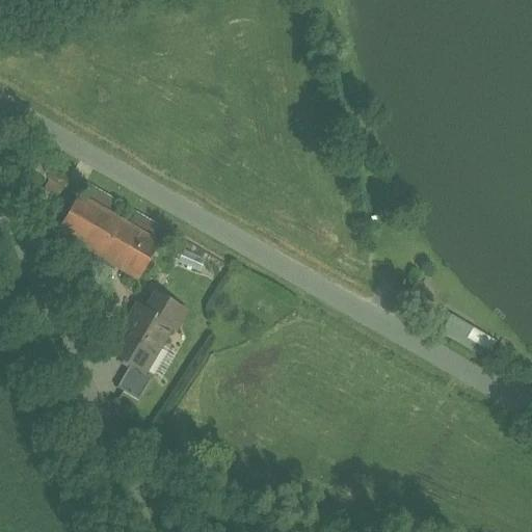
[(70,178),(52,167),(46,177),(63,187),(70,178)]
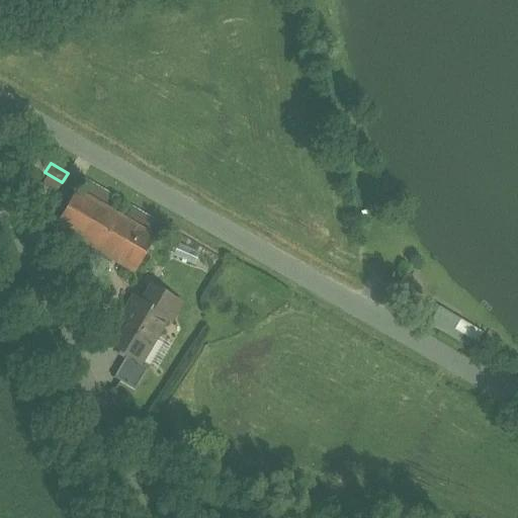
[(44,208),(34,188),(24,193),(33,213),(44,208)]
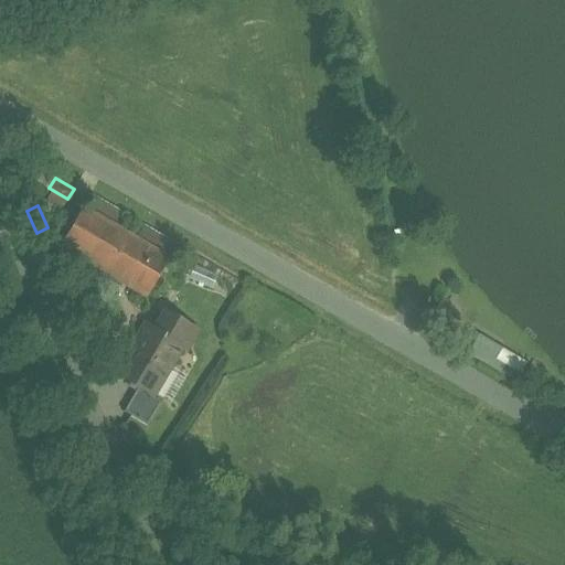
[(169,259),(83,208),(61,245),(147,296),(169,259)]
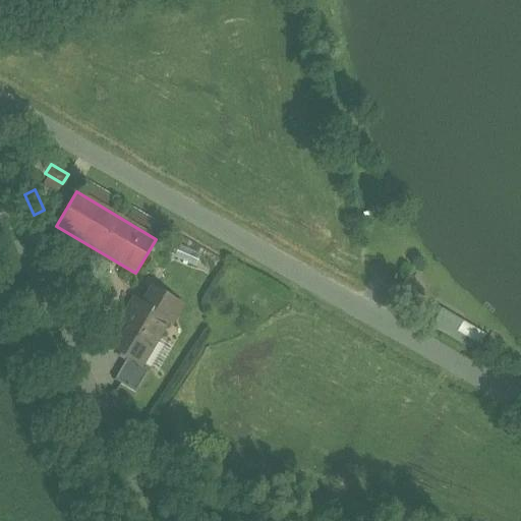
[(154,288),(145,304),(134,299),(108,345),(128,357),(140,364),(141,363),(167,321),(171,323),(181,304),(154,288)]
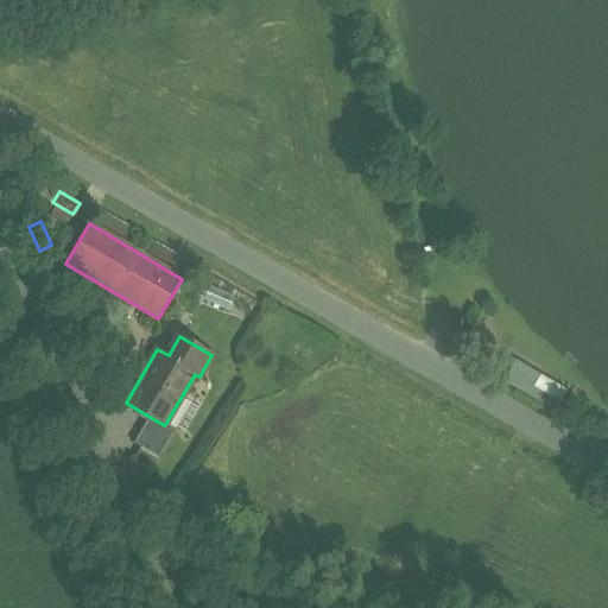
[(567,391),(515,360),(502,382),(553,412),(567,391)]
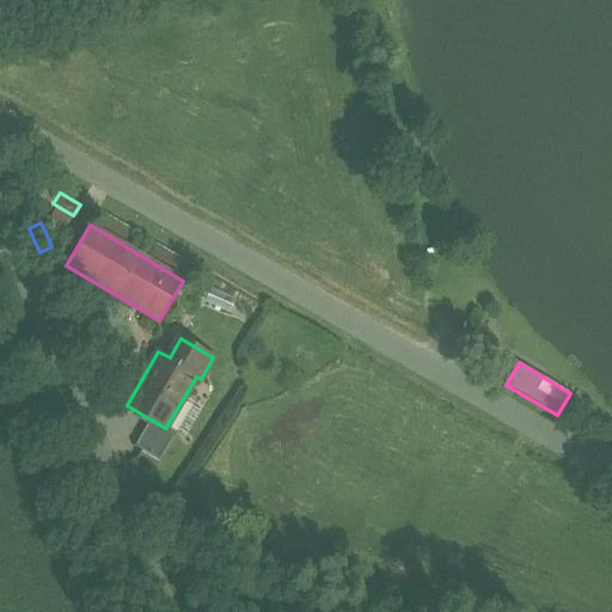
[(175,430),(190,436),(202,402),(187,397),(175,430)]
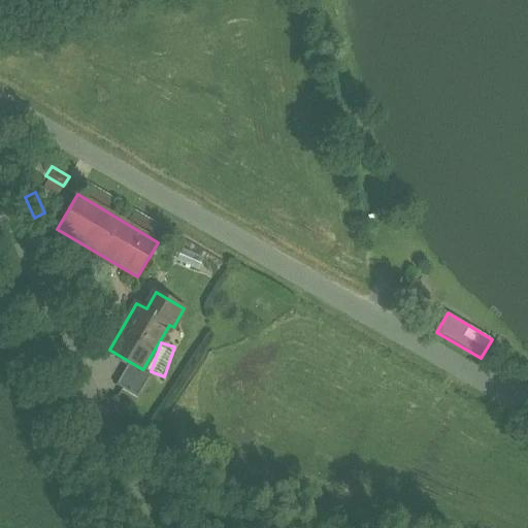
[(142,369),(130,362),(116,385),(138,398),(153,373),(143,368),(142,369)]
